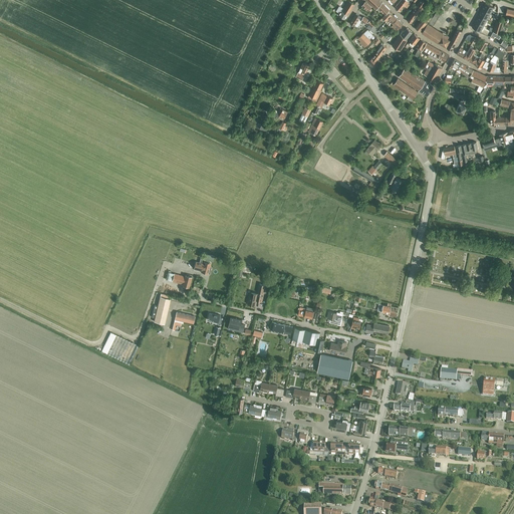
[(338,15),(345,19),(354,4),(348,0),(347,0),(343,8),(339,5),(336,10),(339,13),(338,15)]
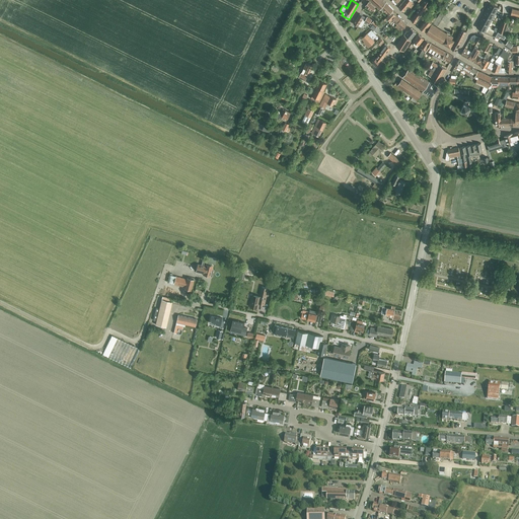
[(384,9),(389,4),(386,2),(383,0),(370,0),(378,8),(380,9),(382,7),(384,9)]
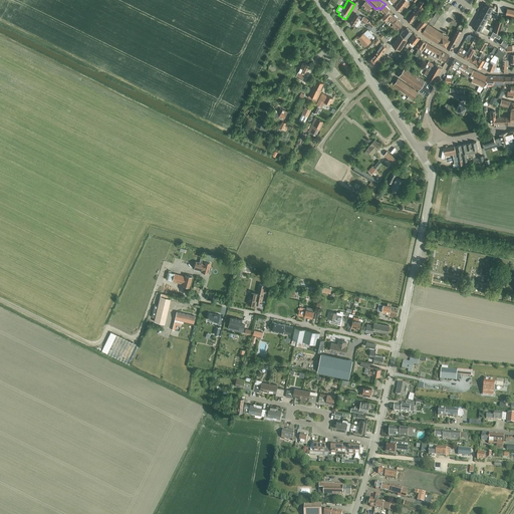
[(405,5),(407,7),(411,2),(408,0),(400,0),(396,6),(401,10),(405,5)]
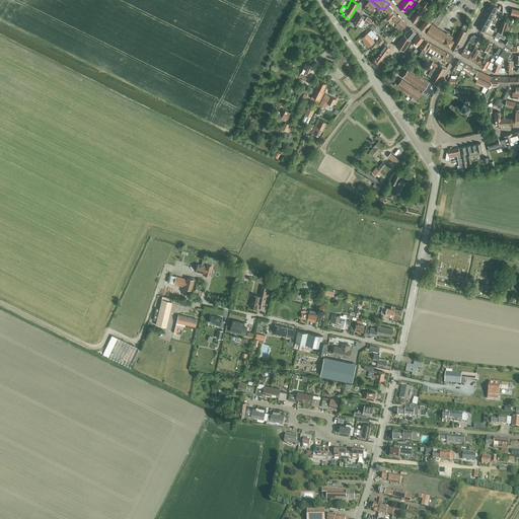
[(421,15),(422,15),(430,2),(426,0),(424,0),(415,14),(413,17),(411,20),(416,23),(421,15)]
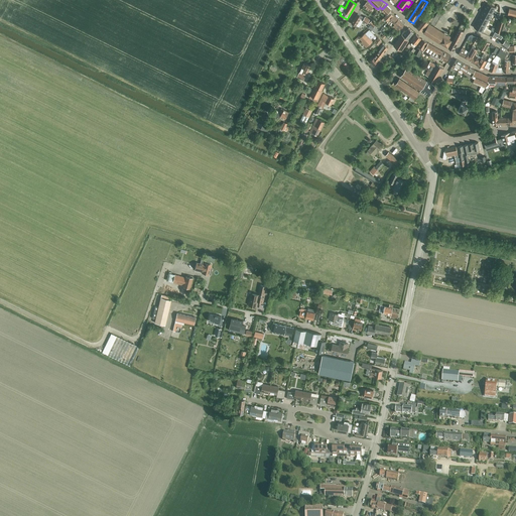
[(363,5),(369,10),(373,7),(367,1),(363,5)]
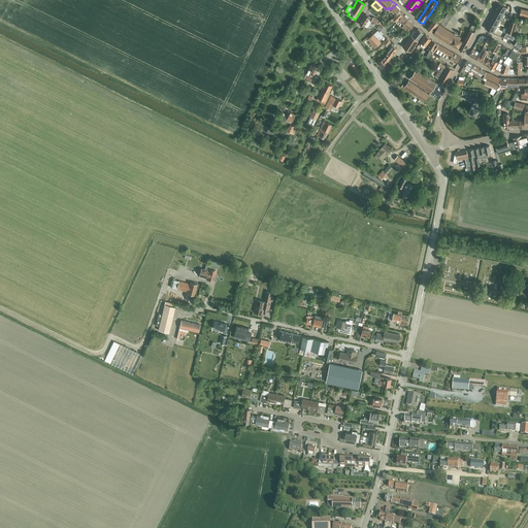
[(498,3),(495,9),(503,13),(507,7),(498,3)]
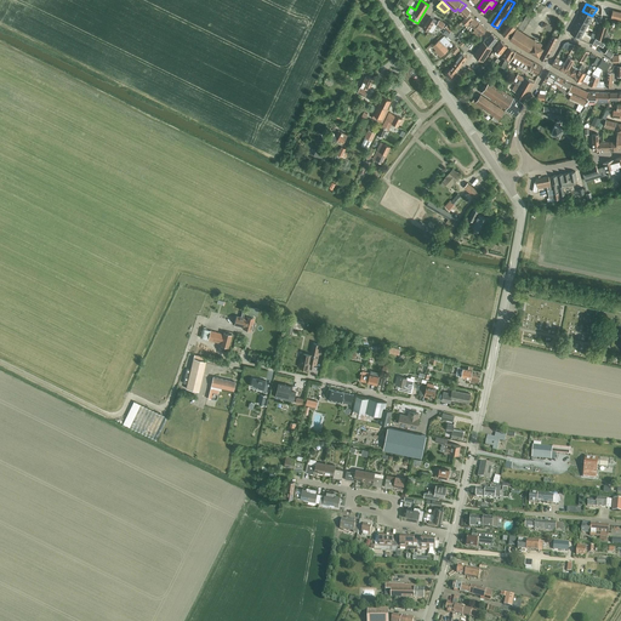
[(466,17),(468,13),(471,11),(466,5),(460,11),(463,15),(461,16),(463,18),(466,17)]
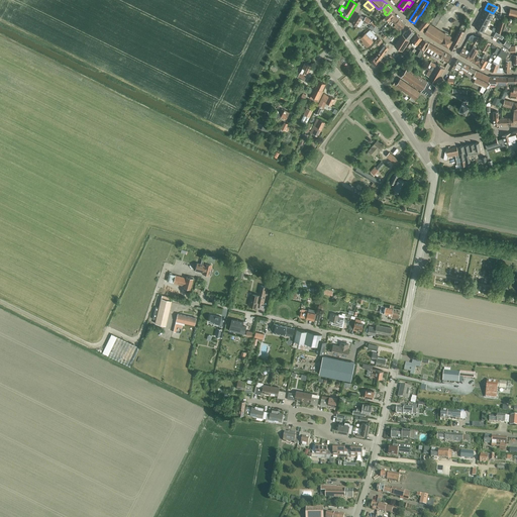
[(485,9),(482,15),(490,19),(493,13),(485,9)]
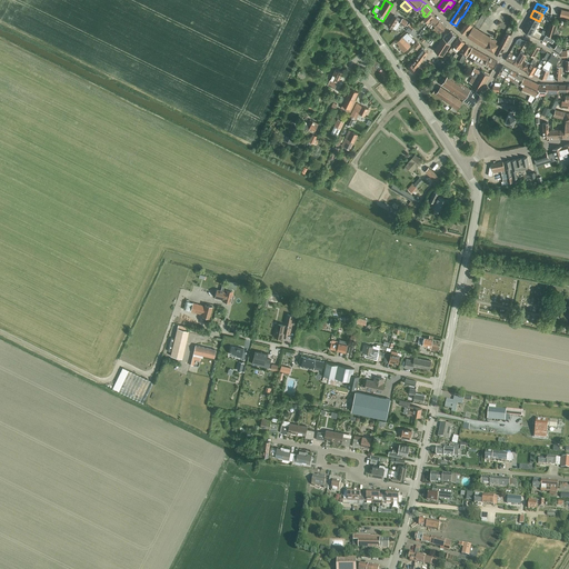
[(480,45),(487,35),(483,32),(479,29),(489,12),(486,11),(486,12),(485,11),(475,27),(473,26),(467,36),(480,45)]
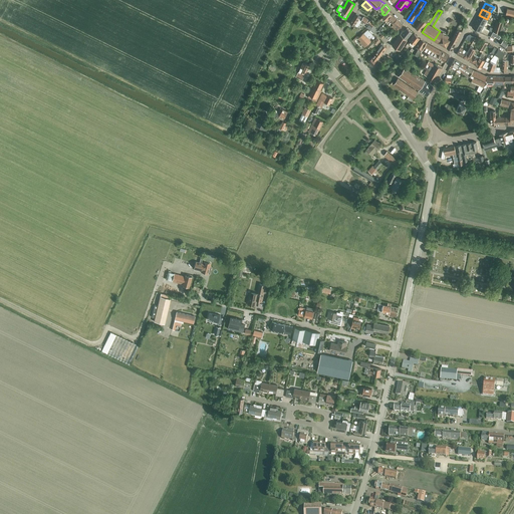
[(387,20),(388,19),(392,14),(388,11),(386,14),(383,15),(379,19),(369,30),(373,33),(376,29),(375,27),(381,20),(383,18),(387,20)]
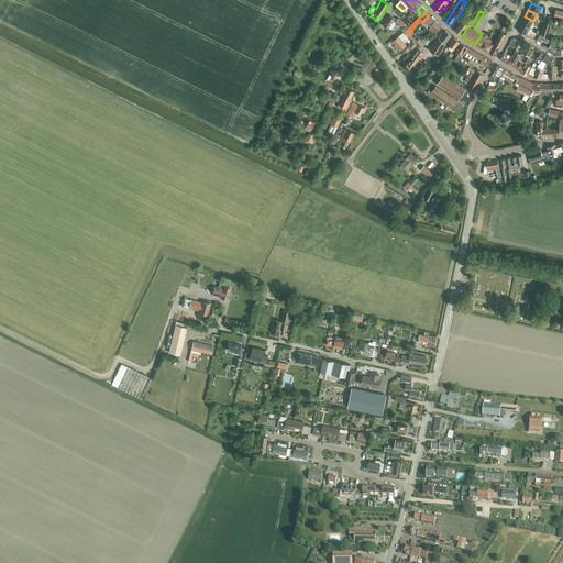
[(390,14),(384,24),(388,28),(388,26),(392,29),(396,23),(395,22),(397,19),(390,14)]
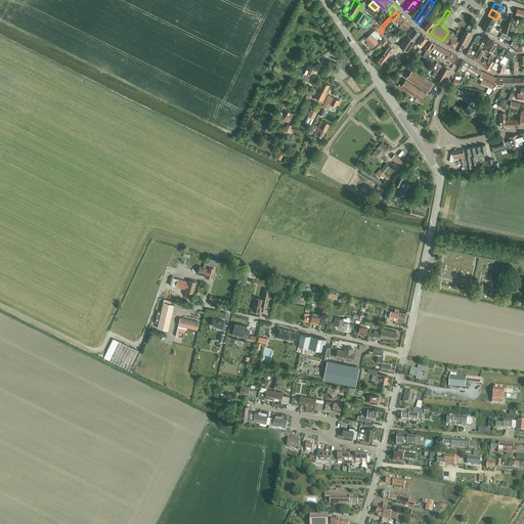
[(395,19),(401,26),(399,27),(400,28),(404,31),(410,25),(399,14),(395,19)]
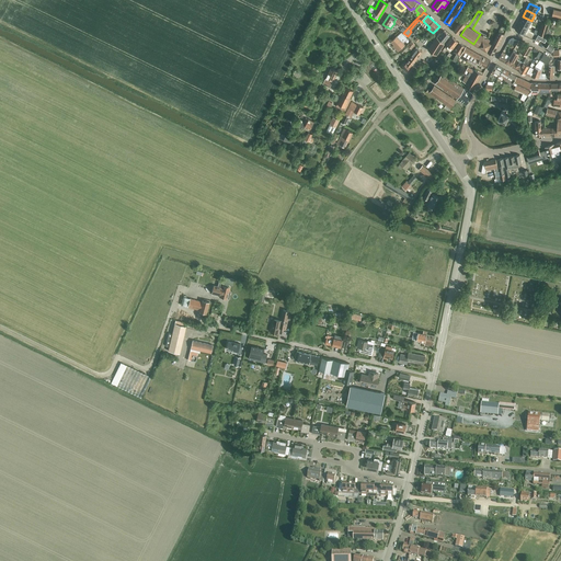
[(523,16),(518,23),(528,27),(531,21),(523,16)]
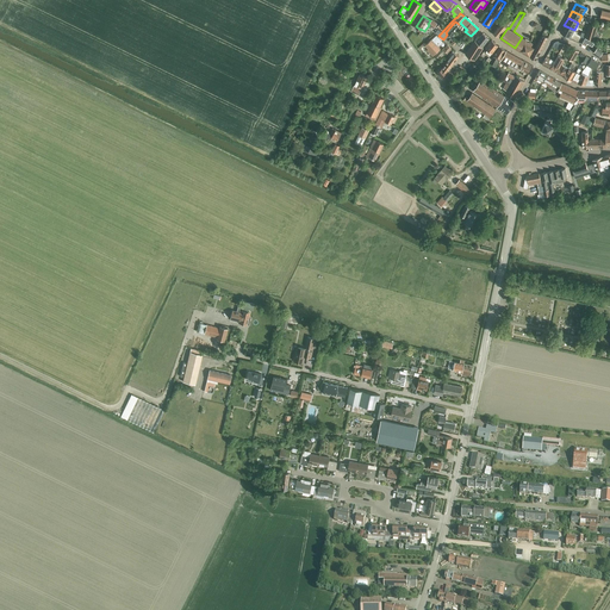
[(493,31),(499,37),(504,31),(508,26),(500,22),(493,31)]
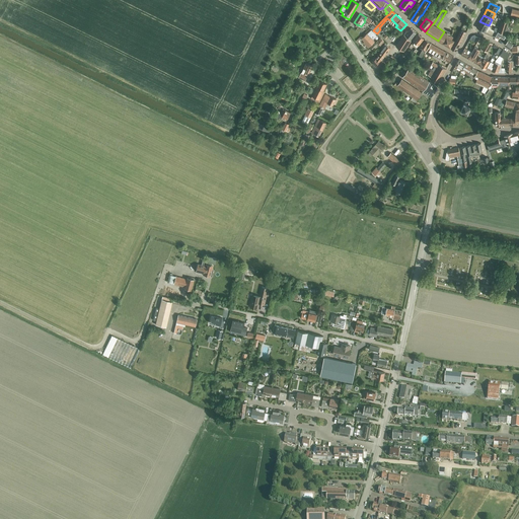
[(499,31),(505,33),(509,21),(502,19),(499,31)]
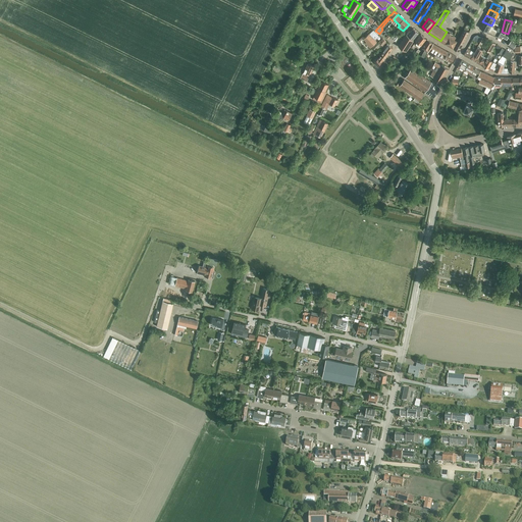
[(482,21),(479,28),(487,32),(491,25),(482,21)]
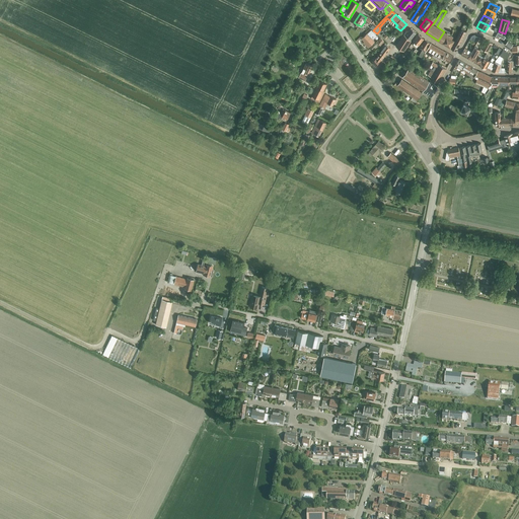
[(411,40),(416,32),(411,28),(408,31),(406,30),(403,33),(402,35),(396,46),(403,51),(412,40),(411,40)]
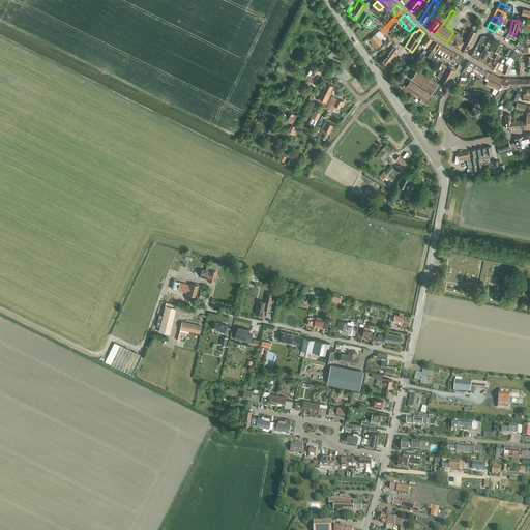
[(466,39),(471,42),(476,32),(471,29),(469,32),(468,34),(466,39)]
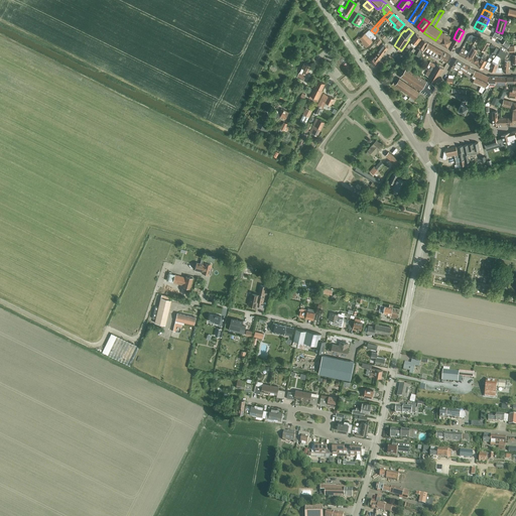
[(369,29),(360,38),(367,45),(372,41),(370,39),(374,35),(369,29)]
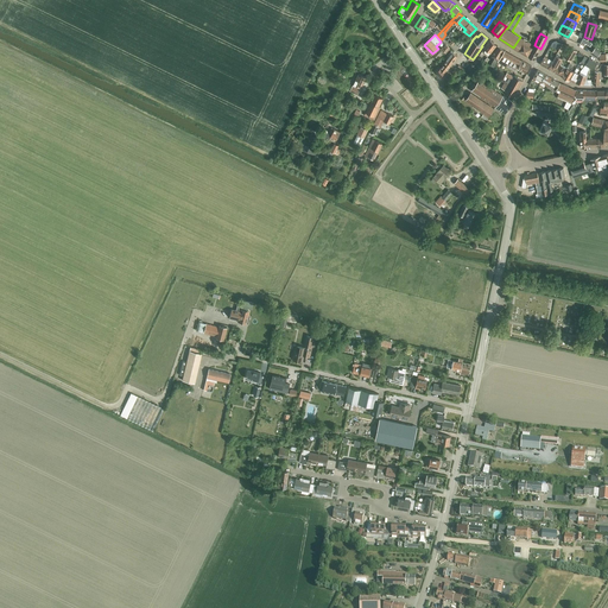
[(520,37),(513,48),(518,50),(527,56),(532,48),(530,46),(531,43),(523,38),(520,37)]
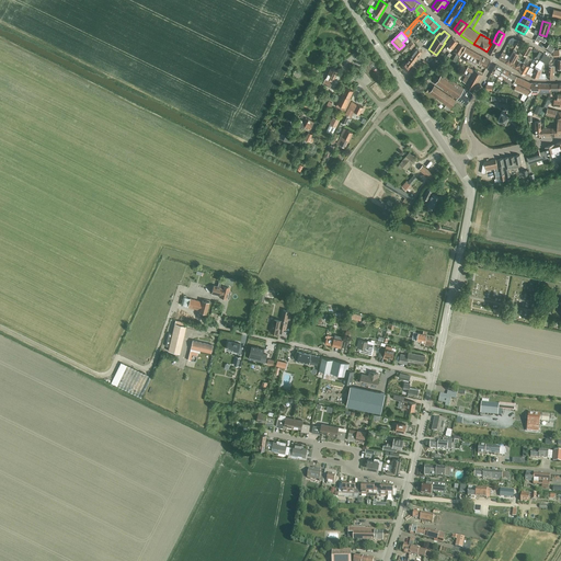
[(447,47),(450,50),(458,42),(453,37),(447,44),(448,45),(447,47)]
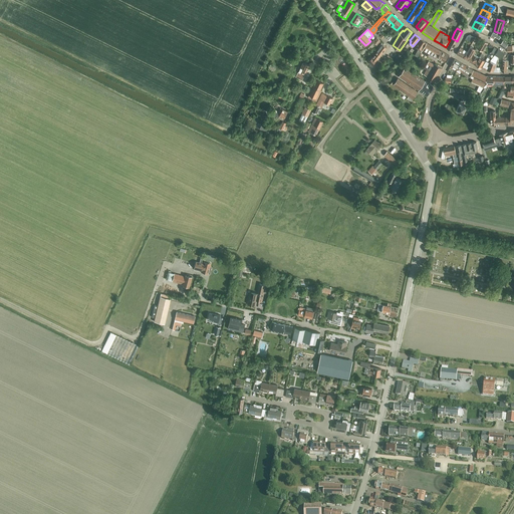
[(452,51),(457,41),(452,38),(447,48),(452,51)]
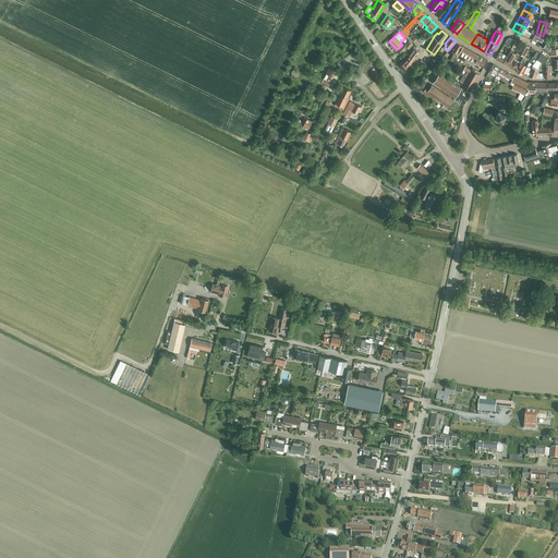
[(405,49),(407,47),(409,45),(407,43),(405,46),(399,52),(402,55),(407,49),(405,49)]
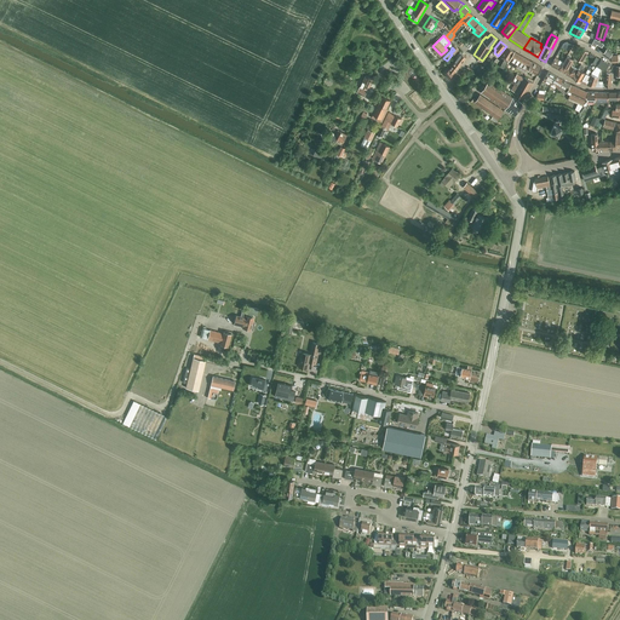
[(500,67),(504,69),(509,61),(514,51),(507,47),(501,57),(505,58),(500,67)]
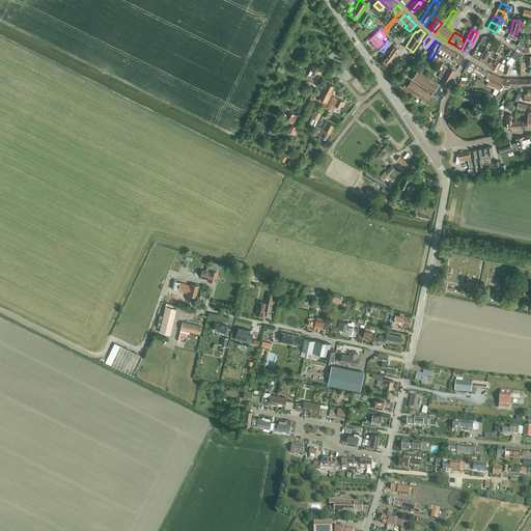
[(499,40),(493,50),(499,53),(504,45),(499,40)]
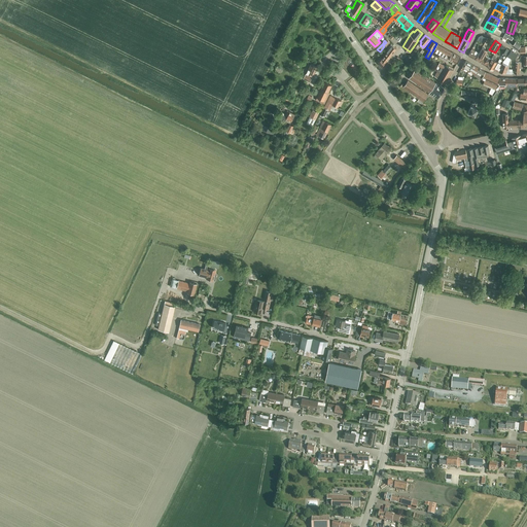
[(443,61),(449,49),(437,43),(433,50),(431,54),(443,61)]
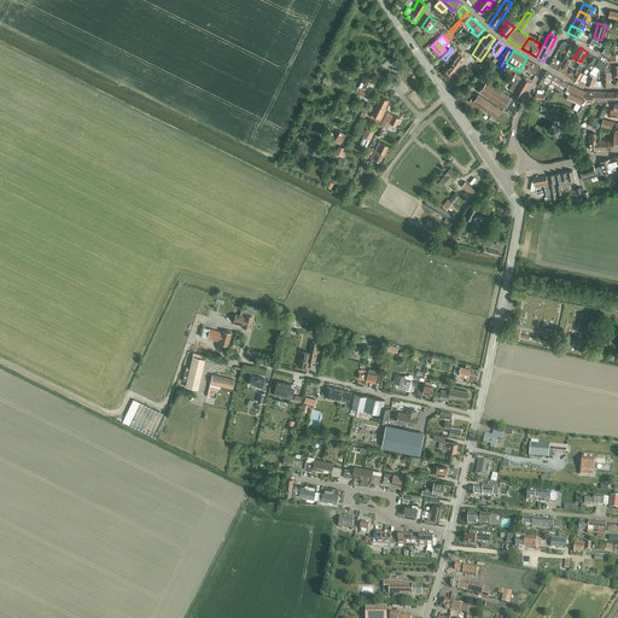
[(454,60),(459,64),(465,57),(460,53),(454,60)]
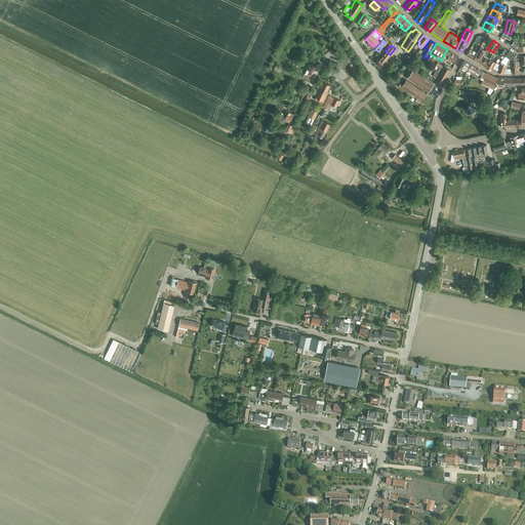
[(479,62),(483,54),(486,50),(480,47),(477,52),(474,59),(479,62)]
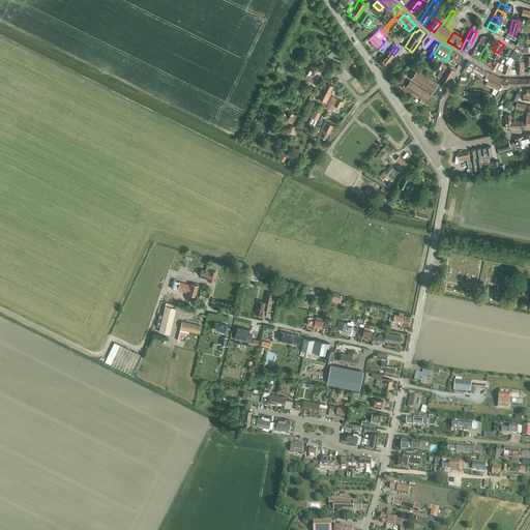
[(478,60),(481,53),(474,49),(471,56),(478,60)]
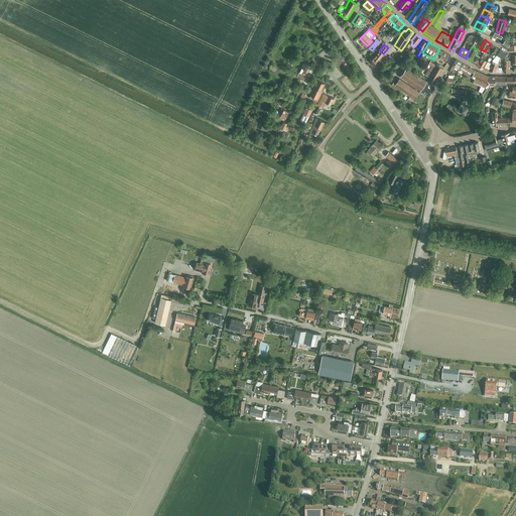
[(439,48),(433,59),(436,60),(439,57),(447,62),(448,60),(452,55),(439,48)]
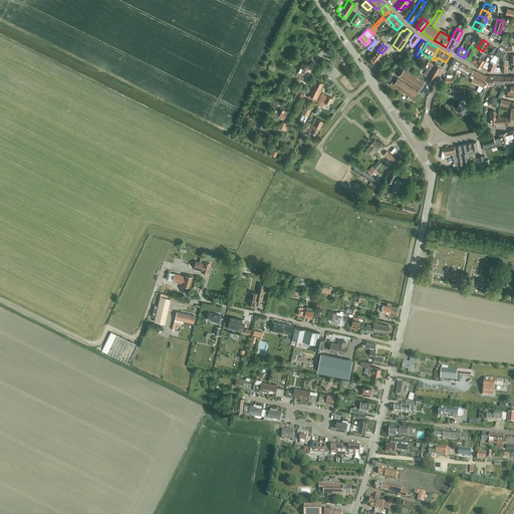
[(495,54),(499,56),(501,58),(504,52),(498,48),(498,49),(495,54)]
